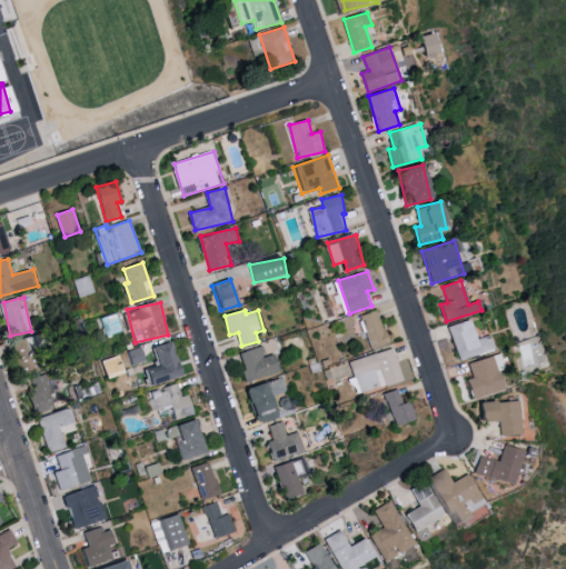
[(371,348),(388,343),(379,310),(363,316),(371,348)]
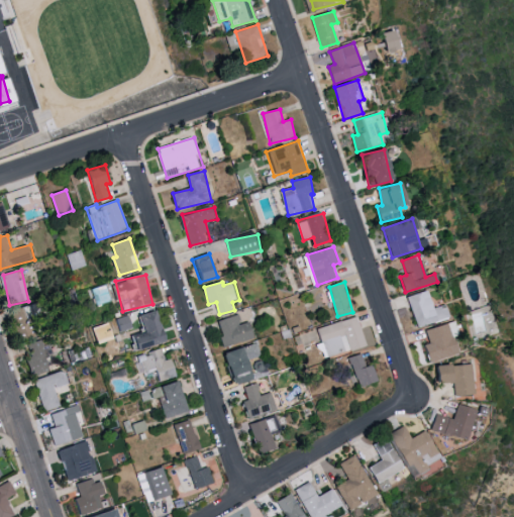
[(448,318),(444,305),(432,308),(427,291),(407,297),(416,327),(448,318)]
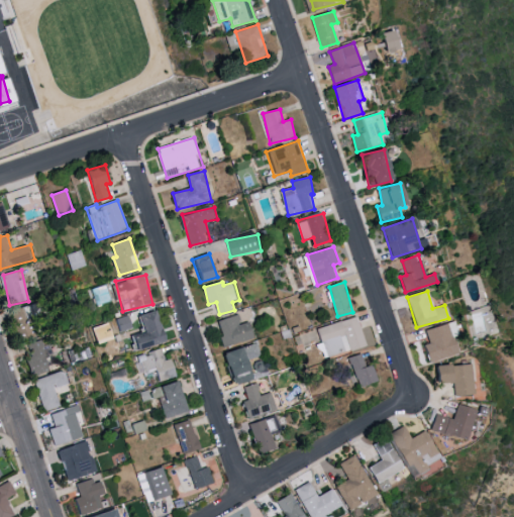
[(12,312),(22,337),(37,331),(27,306),(12,312)]
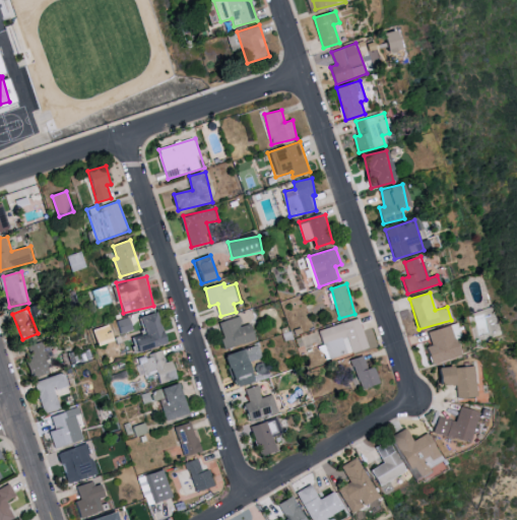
[(143,336),(132,338),(134,351),(163,346),(156,313),(139,316),(143,336)]
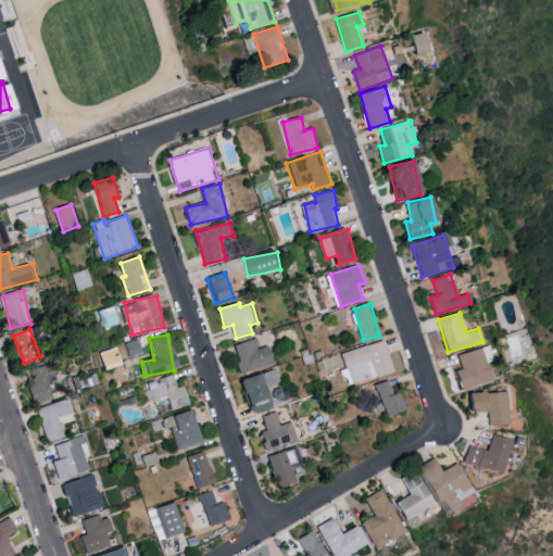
[(275,363),(269,345),(262,349),(259,338),(235,346),(243,374),(275,363)]
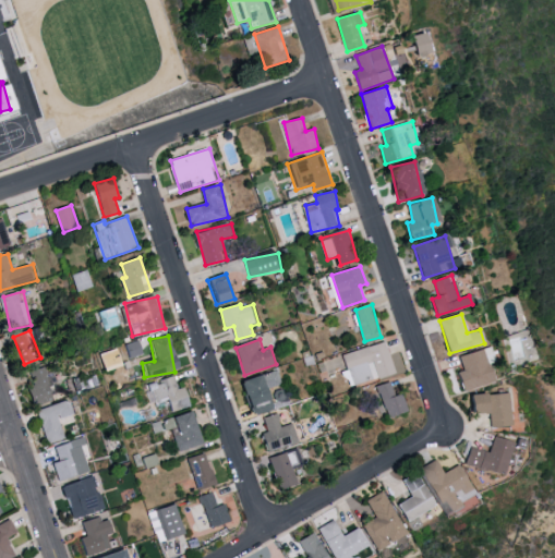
[(396,373),(386,341),(344,355),(348,371),(347,371),(352,387),(396,373)]
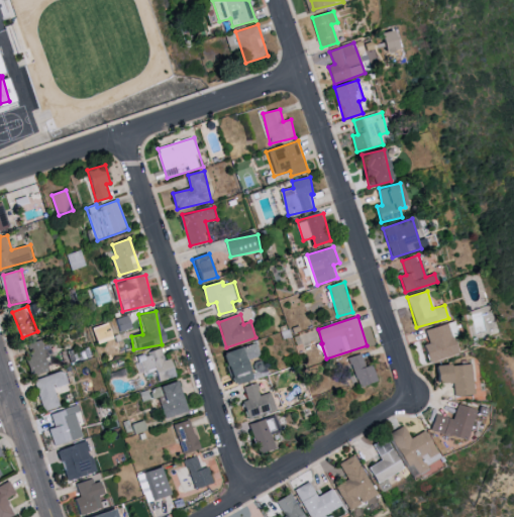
[(429,364),(456,353),(446,323),(425,330),(430,343),(423,346),(429,364)]
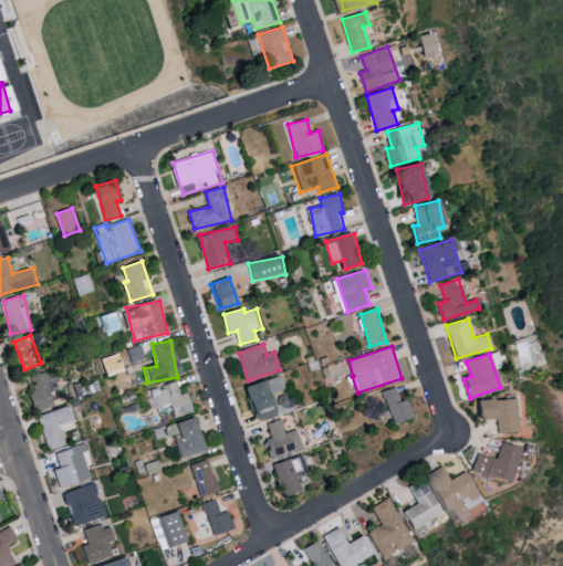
[(56,406),(48,373),(33,376),(38,392),(31,394),(35,411),(56,406)]
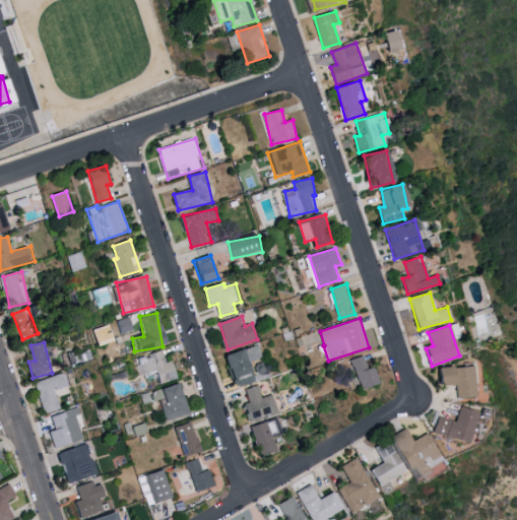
[(254,382),(250,362),(263,358),(260,345),(225,354),(234,387),(254,382)]
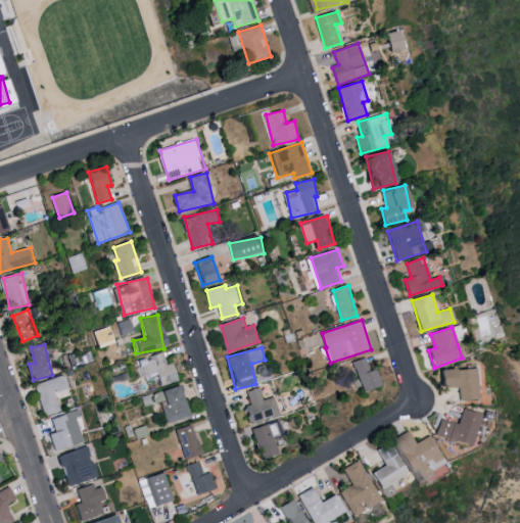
[(161,387),(180,380),(174,363),(168,365),(163,353),(138,362),(145,384),(158,379),(161,387)]
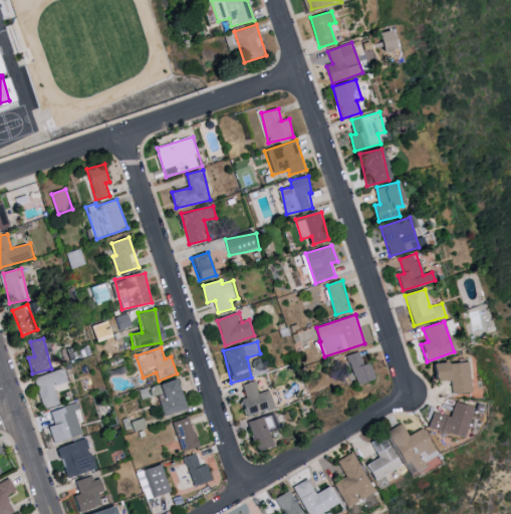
[(370,362),(365,364),(361,351),(348,355),(358,384),(376,378),(370,362)]
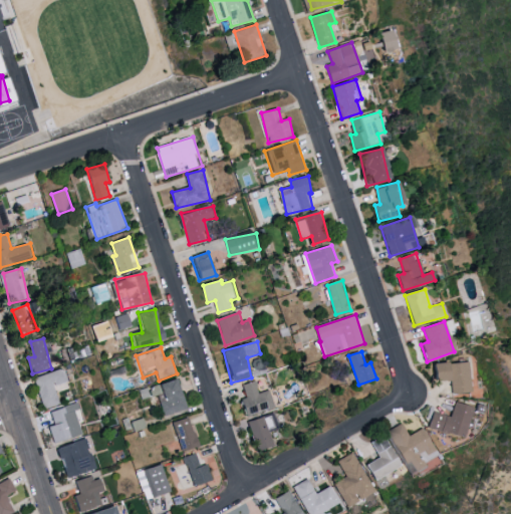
[(454,394),(472,393),(470,361),(433,364),(434,382),(453,380),(454,394)]
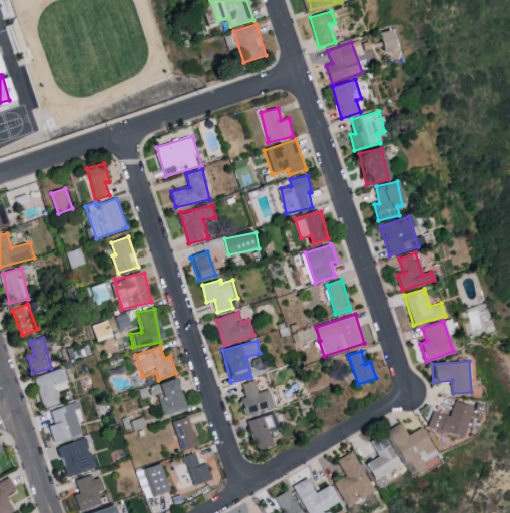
[(35,377),(45,409),(62,404),(56,385),(70,381),(66,367),(35,377)]
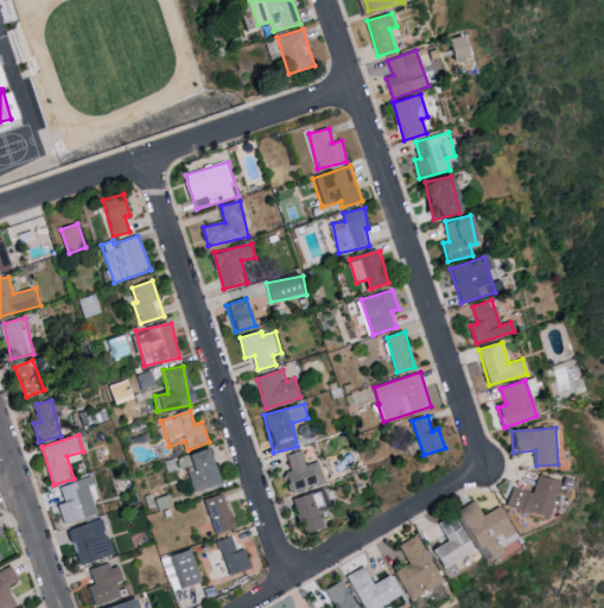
[(176,458),(179,470),(188,467),(196,492),(222,483),(209,447),(176,458)]
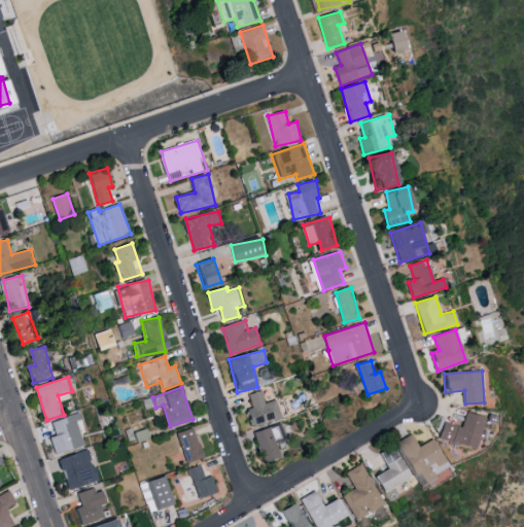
[(248,410),(252,426),(283,418),(278,399),(268,402),(264,390),(250,394),(254,409),(248,410)]
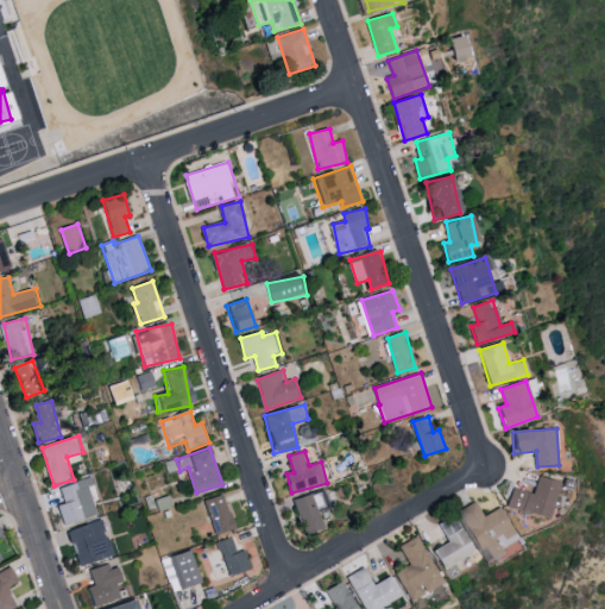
[(562,483),(540,477),(535,494),(514,488),(509,506),(553,519),(562,483)]
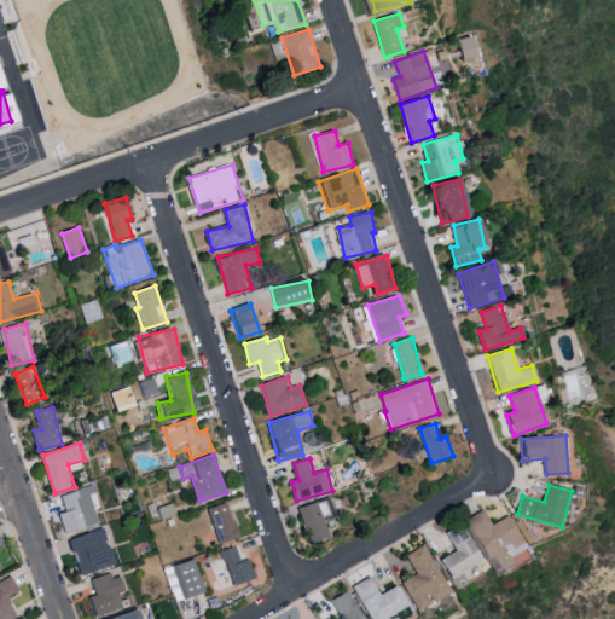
[(67,534),(104,522),(92,486),(63,496),(68,512),(61,514),(67,534)]
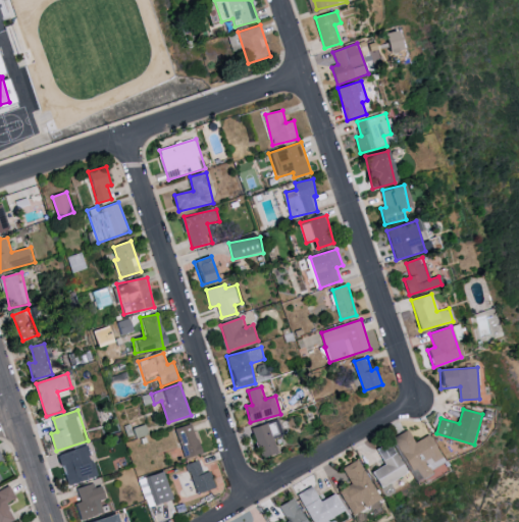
[(261,458),(279,453),(275,437),(282,435),(278,421),(254,427),(261,458)]
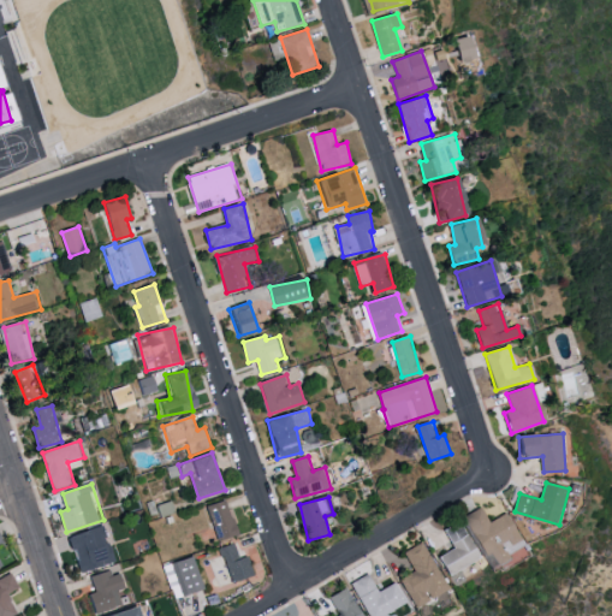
[(238,535),(229,501),(209,505),(219,540),(238,535)]
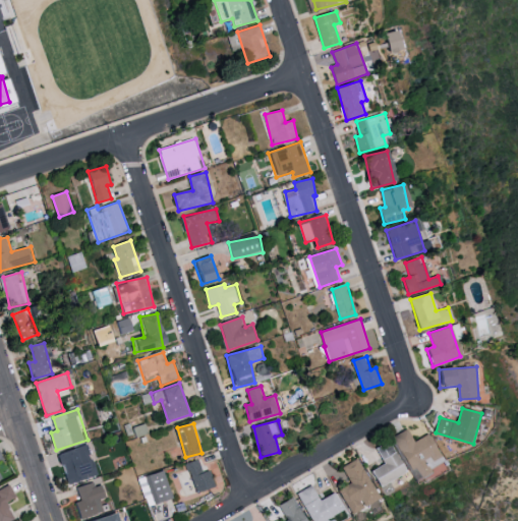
[(432,433),(415,442),(409,429),(395,437),(417,482),(435,473),(432,469),(446,462),(432,433)]
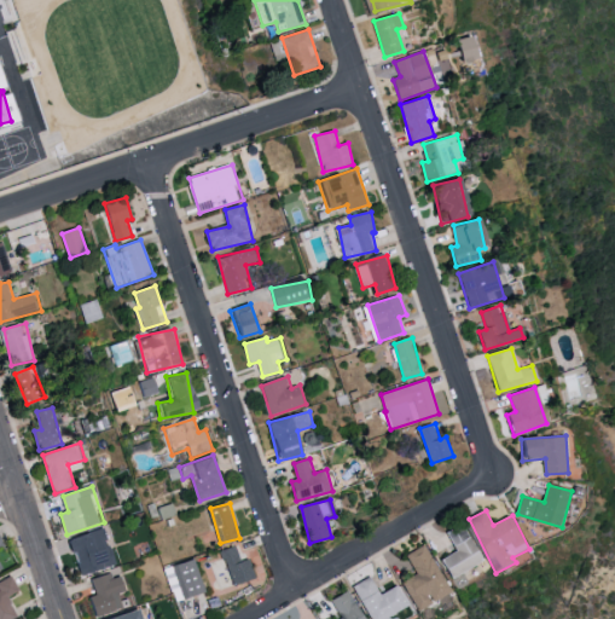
[(458,551),(442,560),(452,579),(486,562),(465,524),(448,532),(458,551)]
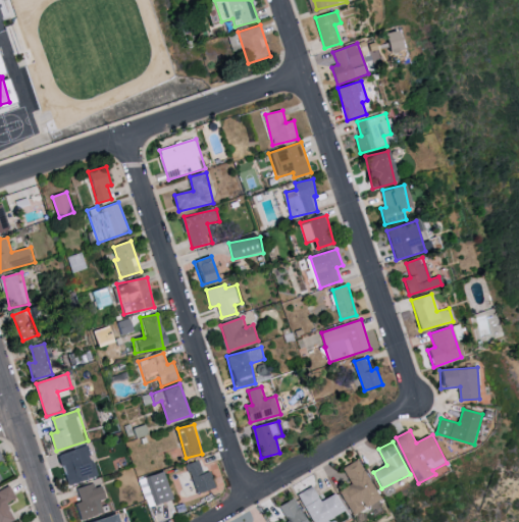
[(99,476),(89,445),(58,456),(69,486),(99,476)]
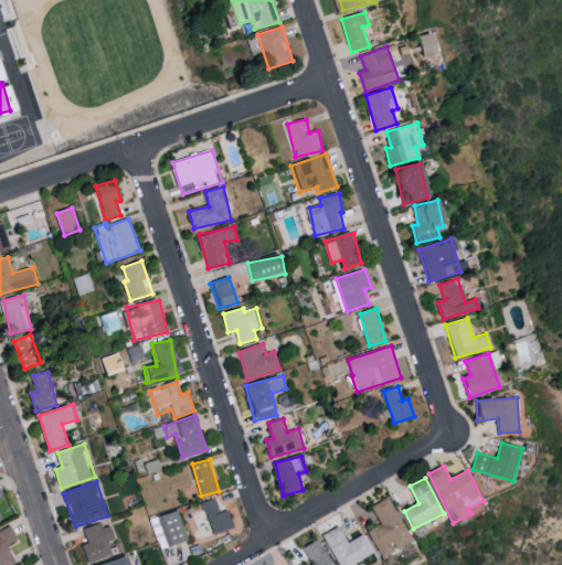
[(414,541),(391,497),(372,507),(382,524),(369,531),(383,557),(414,541)]
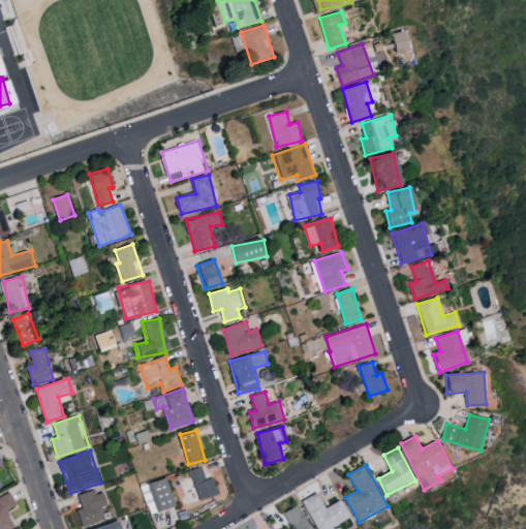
[(214,477),(208,479),(204,466),(190,471),(202,501),(220,493),(214,477)]
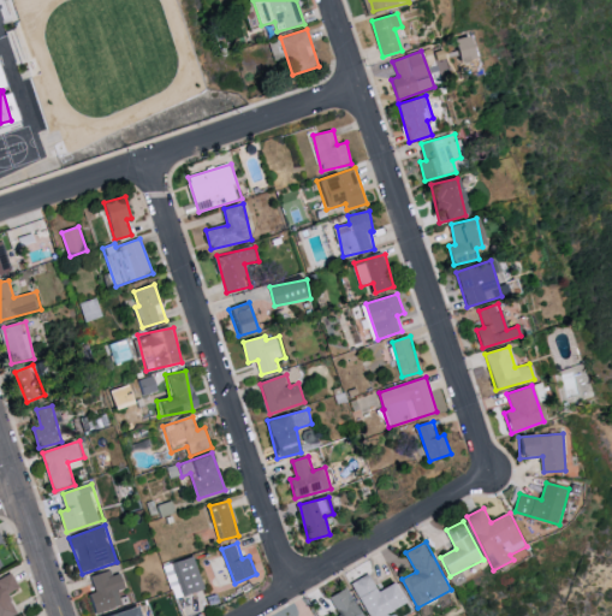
[(182,596),(205,591),(197,557),(174,562),(182,596)]
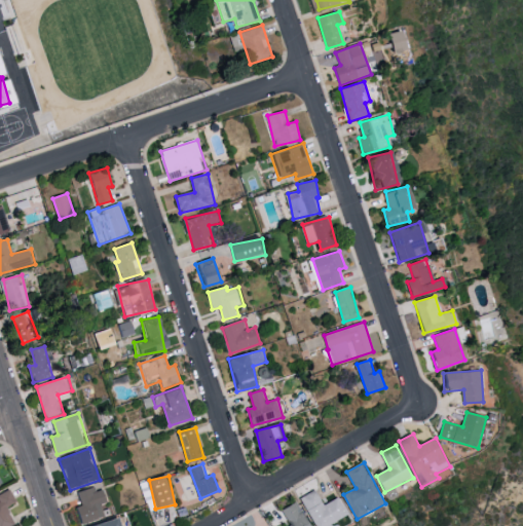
[(102,504),(108,502),(103,486),(79,493),(82,505),(76,508),(81,525),(106,517),(102,504)]
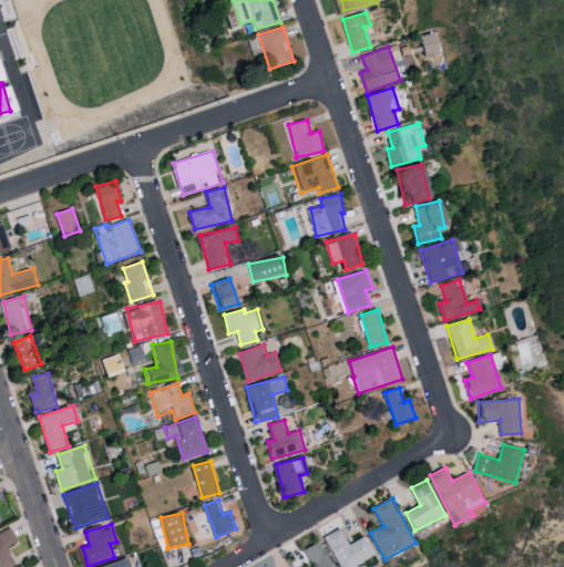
[(0,533),(0,540),(0,542),(0,566),(13,566),(18,565),(8,546),(19,540),(11,527),(0,533)]
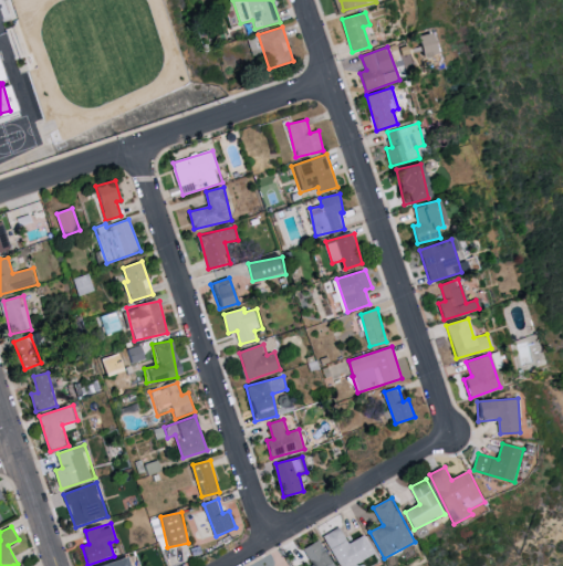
[(325,536),(341,565),(354,565),(376,555),(365,535),(350,544),(341,527),(325,536)]
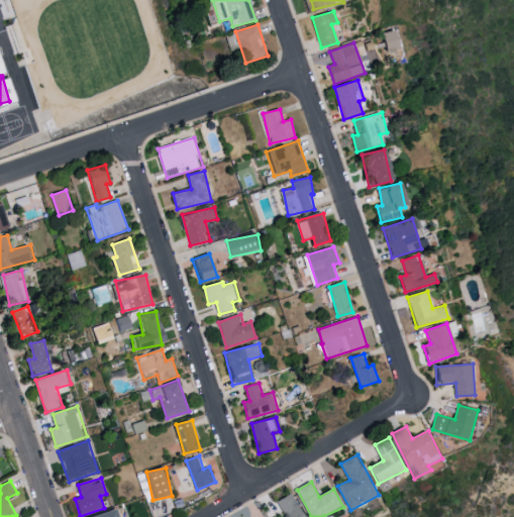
[(305,516),(295,493),(279,500),(286,516),(305,516)]
